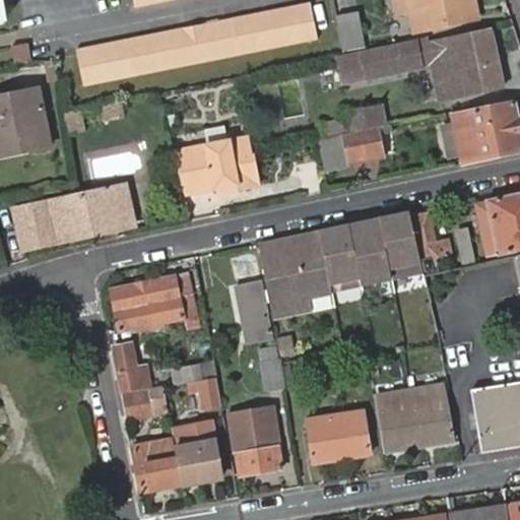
[(393,0),(396,13),(410,10),(414,30),(478,18),(474,0),(393,0)]
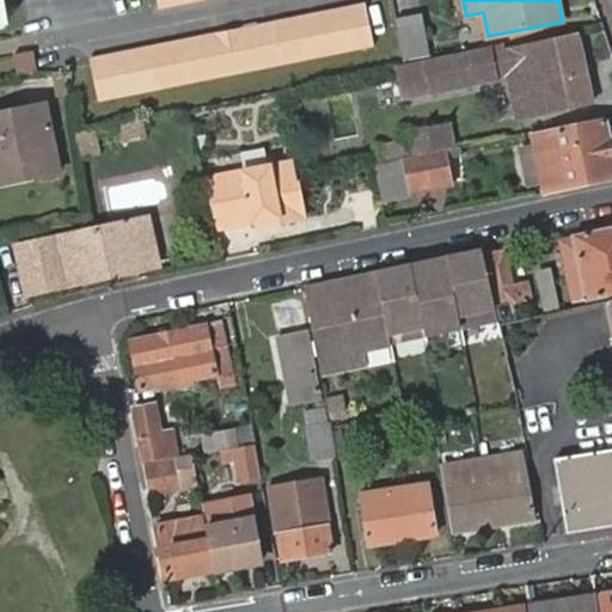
[(365,1),(91,55),(99,98),(373,44),(365,1)]
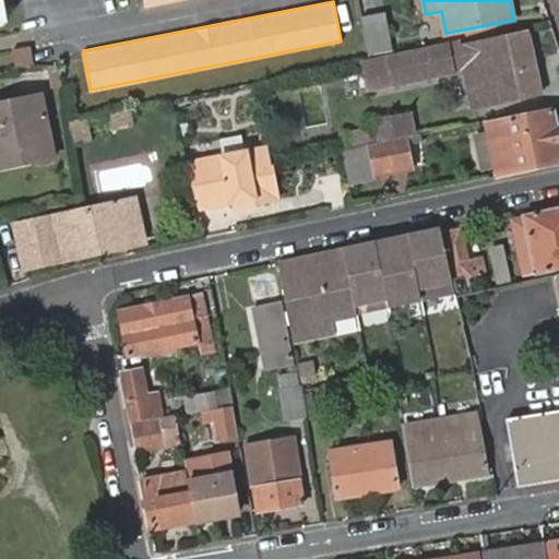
[(385,11),(361,15),(368,52),(393,48),(385,11)]
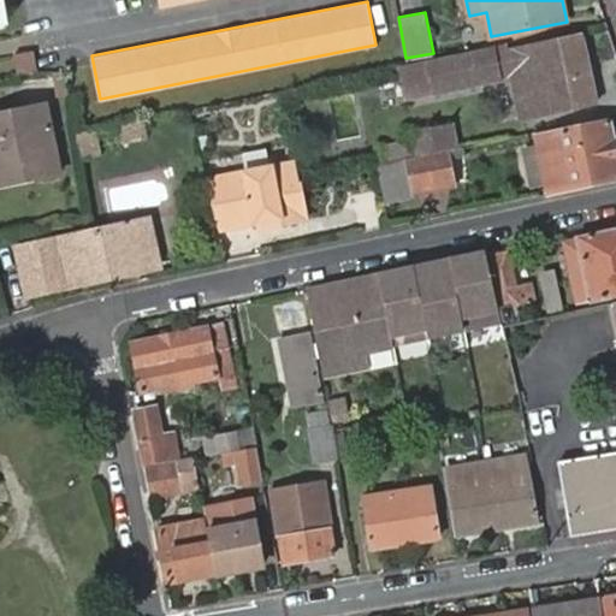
[(505,47),(401,70),(408,99),(436,93),(502,78),(502,76),(510,73),(520,118),(596,104),(581,35),(505,51),(505,47)]
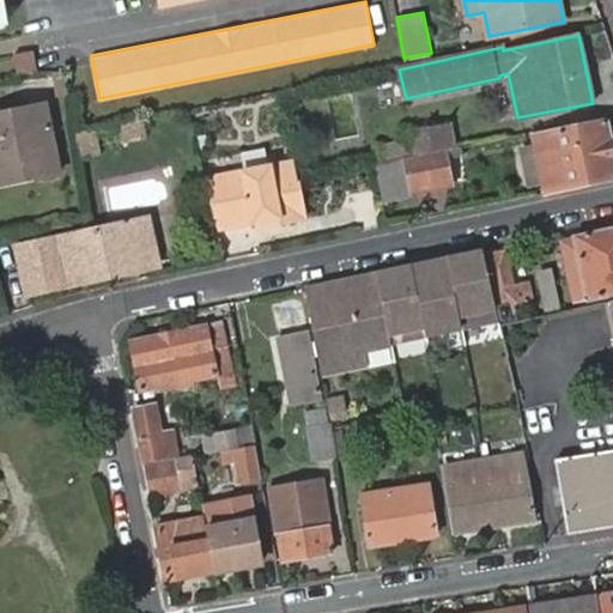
[(34,49),(13,54),(18,76),(38,72),(34,49)]
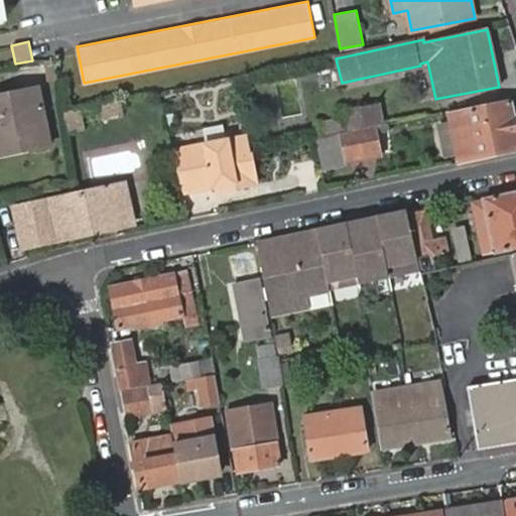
[(44,61),(46,80),(56,79),(54,59),(44,61)]
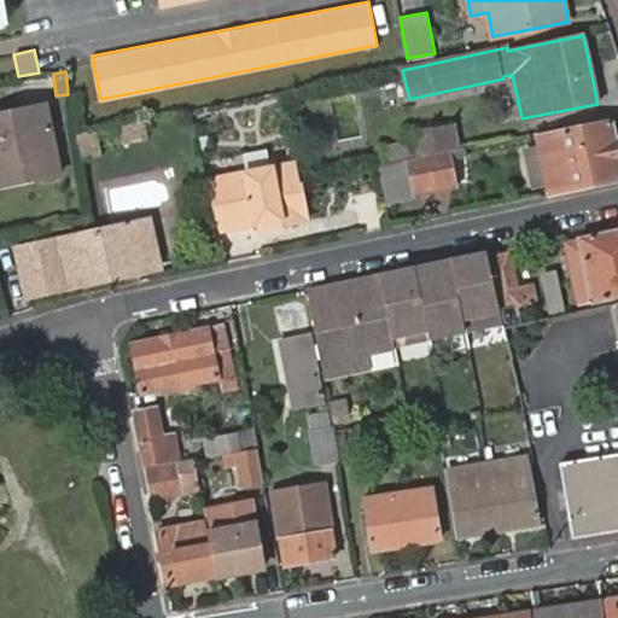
[(0,115),(0,176),(36,167),(39,175),(58,170),(44,106),(0,115)]
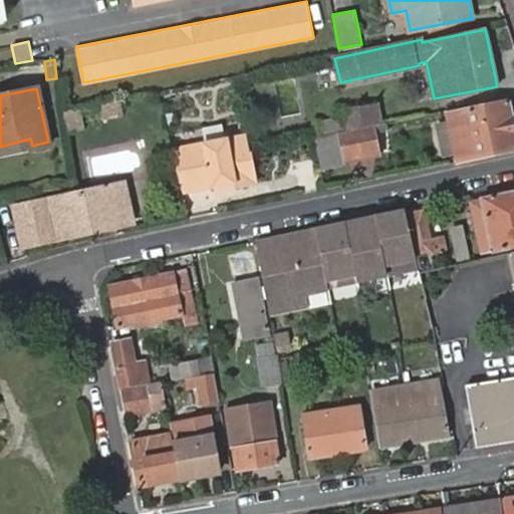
[(120,98),(98,103),(101,118),(123,114),(120,98)]
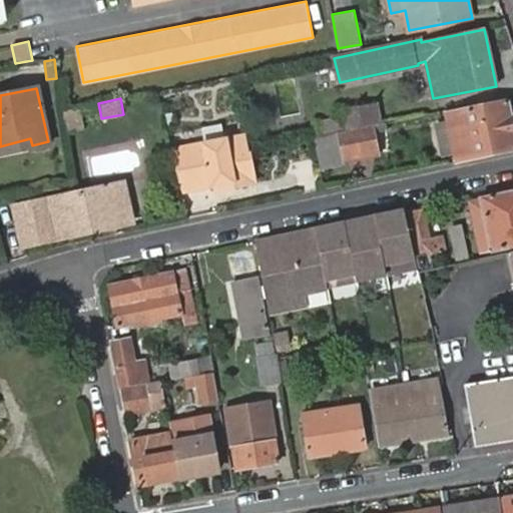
[(456,160),(512,148),(512,126),(507,100),(446,112),(447,119),(455,154),(456,160)]
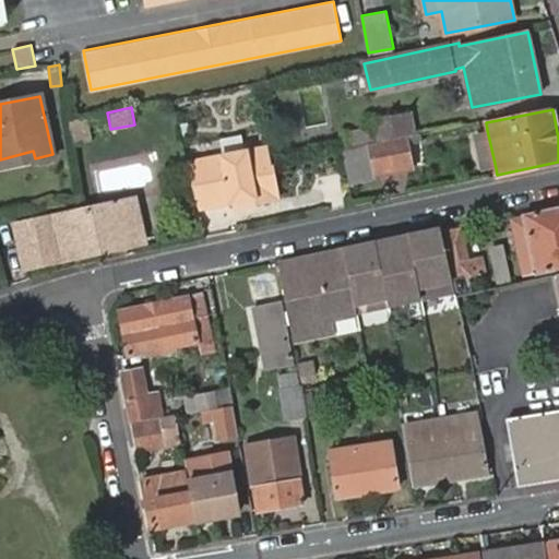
[(416,133),(412,111),(368,120),(370,129),(372,142),(416,133)]
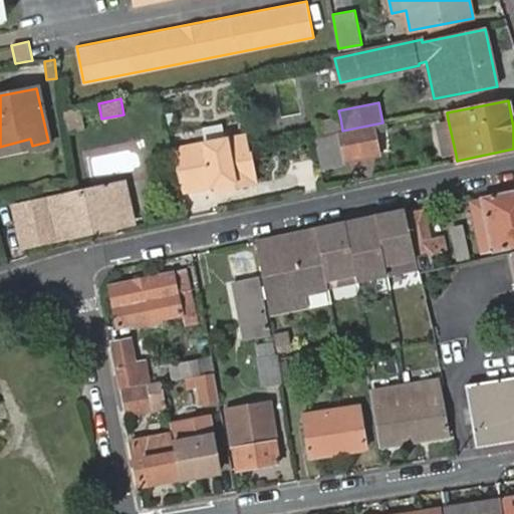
[(340,118),(315,123),(317,136),(342,131),(340,118)]
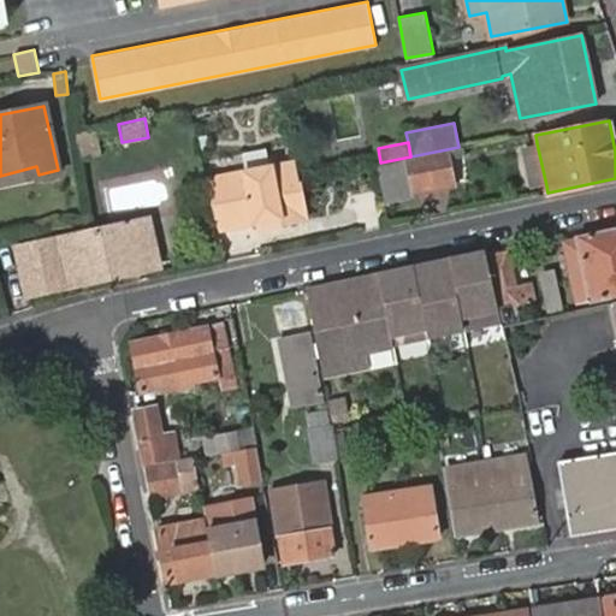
[(531,189),(546,185),(537,143),(521,147),(531,189)]
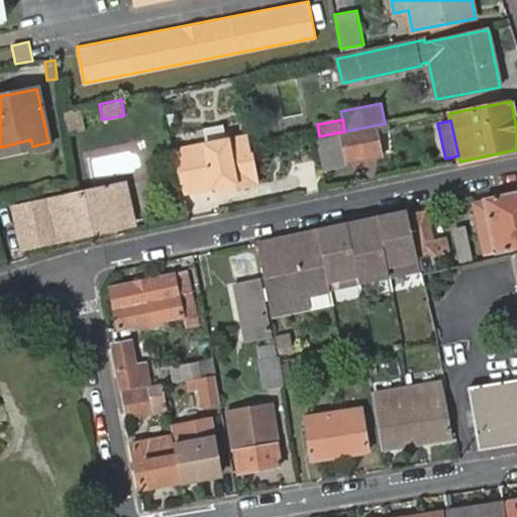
[(318,141),(324,168),(384,156),(378,128),(318,141)]
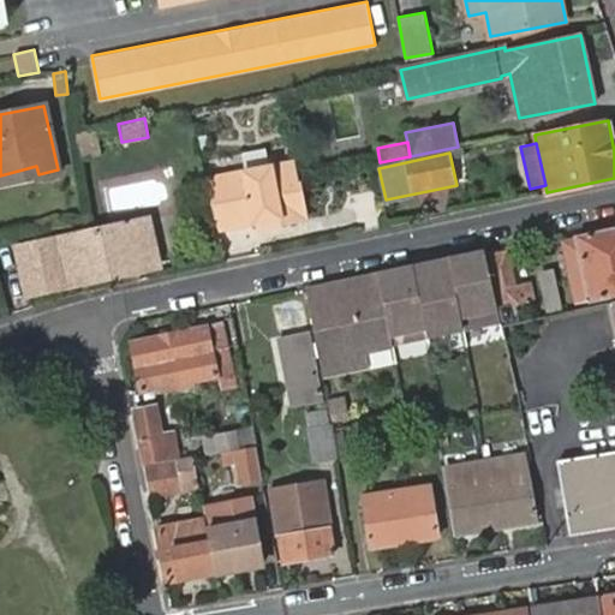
[(296,159),(204,178),(216,231),(254,222),(278,216),(279,224),(308,218),(296,159)]
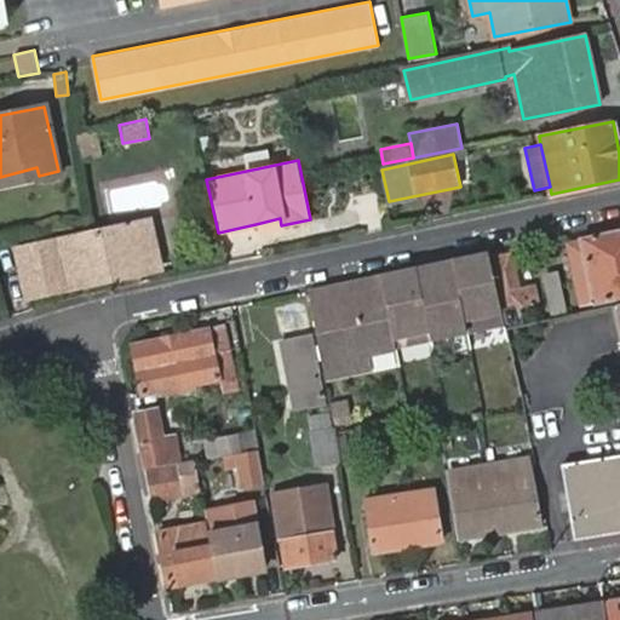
[(0,184),(39,176),(36,167),(0,177),(0,184)]
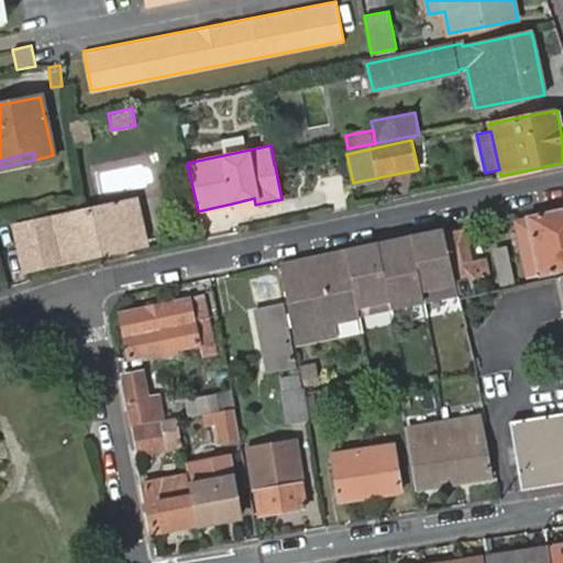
[(317,159),(323,191),(350,186),(343,154),(317,159)]
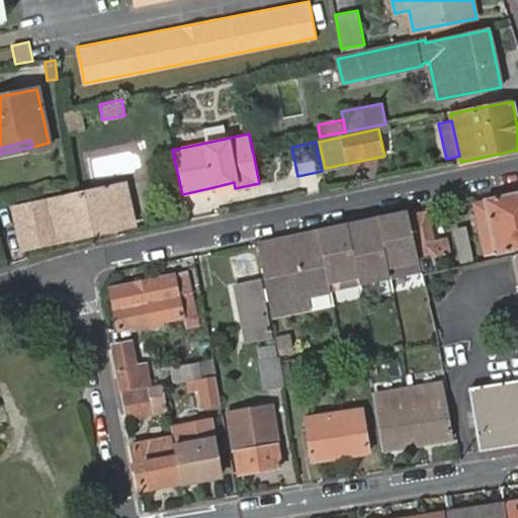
[(117,219),(135,213),(127,182),(50,201),(51,206),(18,213),(25,243),(60,236),(58,230),(67,228),(70,239),(119,228),(117,219)]
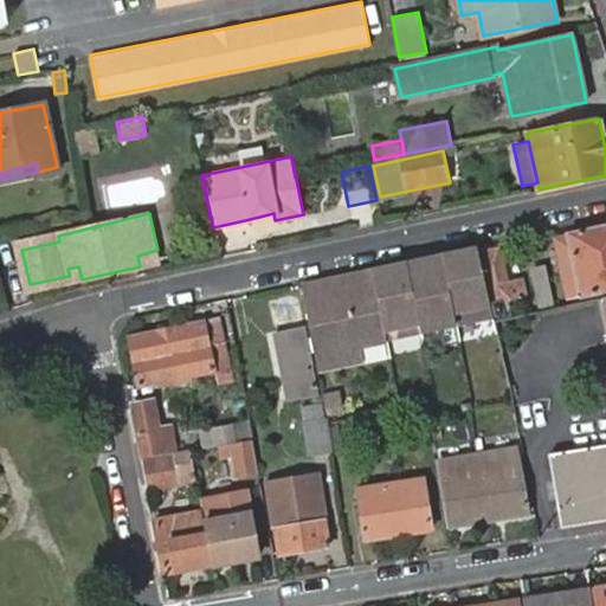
[(251,226),(275,220),(274,213),(250,219),(251,226)]
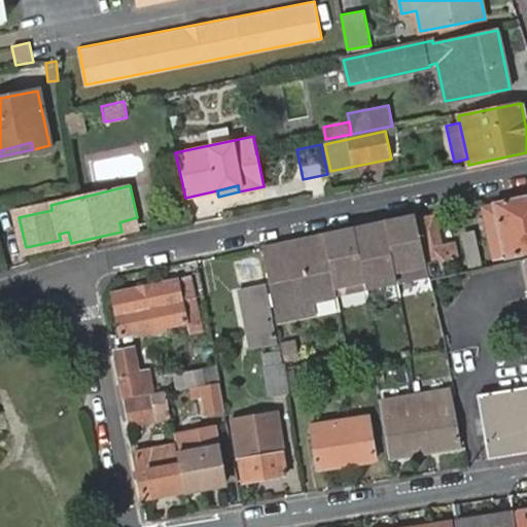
[(526,195),(493,203),(506,257),(526,252),(526,195)]
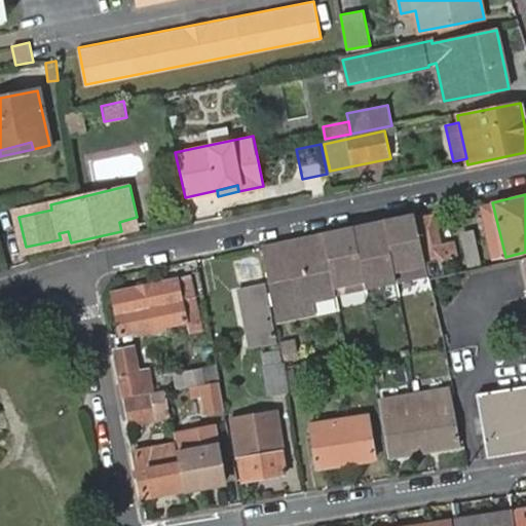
[(494,260),(505,257),(492,202),(481,205),(494,260)]
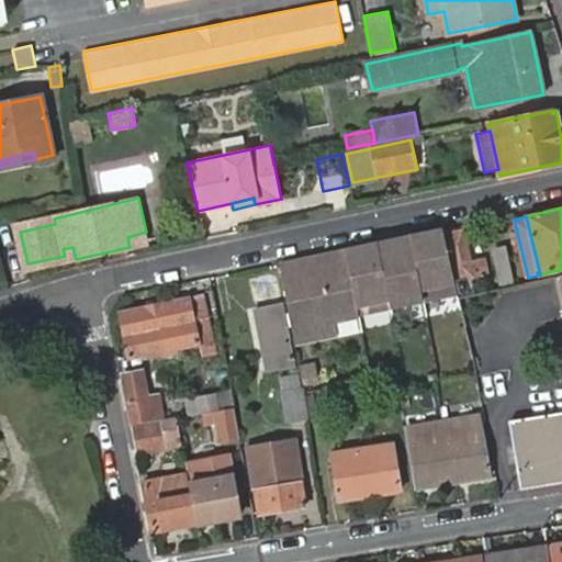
[(448,233),(462,291),(469,290),(467,278),(475,276),(463,228),(448,233)]
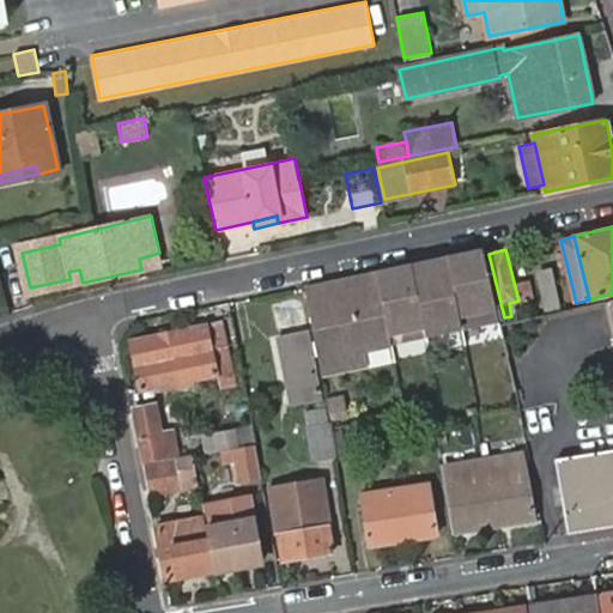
[(468,250),(447,255),(448,262),(462,325),(501,317),(492,289),(484,253),(469,255),(468,250)]
